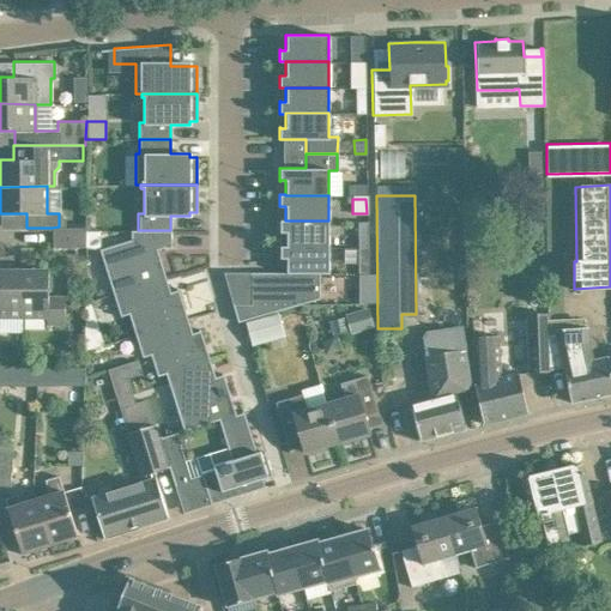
[(285,231),(285,246),(285,247),(328,247),(328,221),(285,221),(285,219),(279,219),(279,233),(280,233),(280,231),(285,231)]
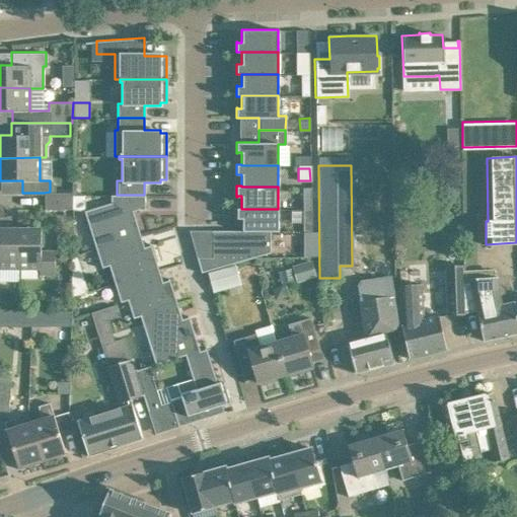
[(302,187),(302,209),(310,209),(310,187),(302,187)]
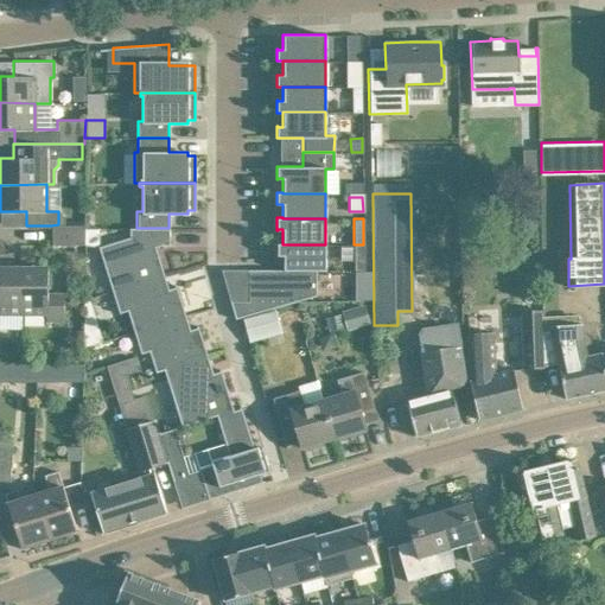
[(58,224),(51,225),(51,244),(84,244),(84,224),(58,224)]
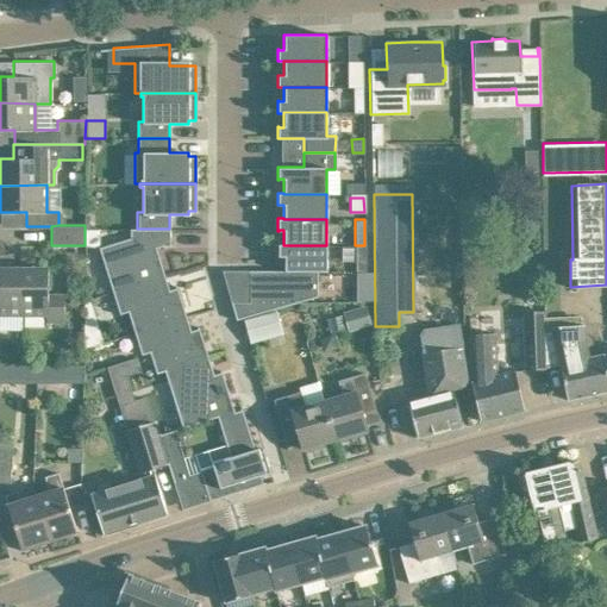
[(98,246),(112,291),(163,275),(155,246),(161,244),(162,246),(163,246),(163,245),(169,245),(169,229),(137,229),(129,229),(129,237),(98,246)]
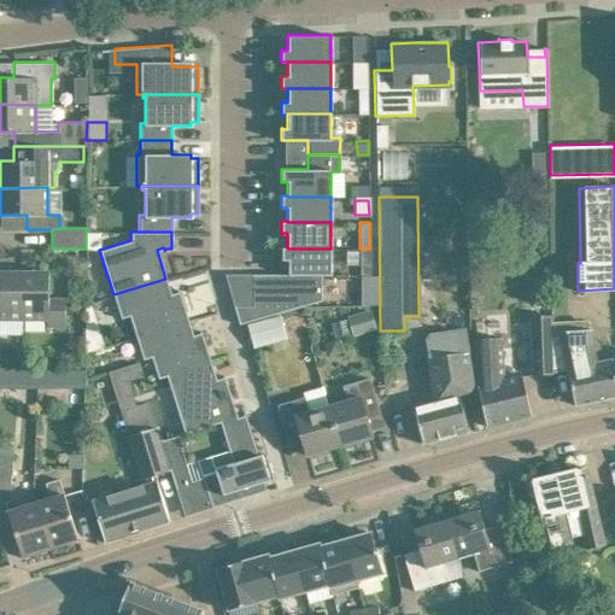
[(287,259),(287,273),(287,274),(321,274),(321,275),(331,275),(331,249),(287,249),(287,247),(281,247),(281,259),(282,259),(287,259)]
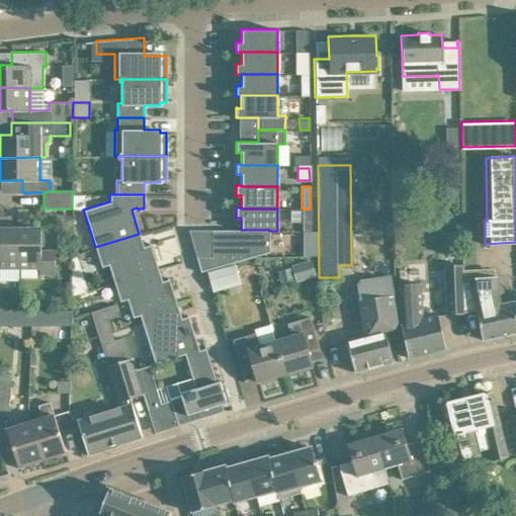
[(310,225),(310,208),(302,208),(303,225),(310,225)]
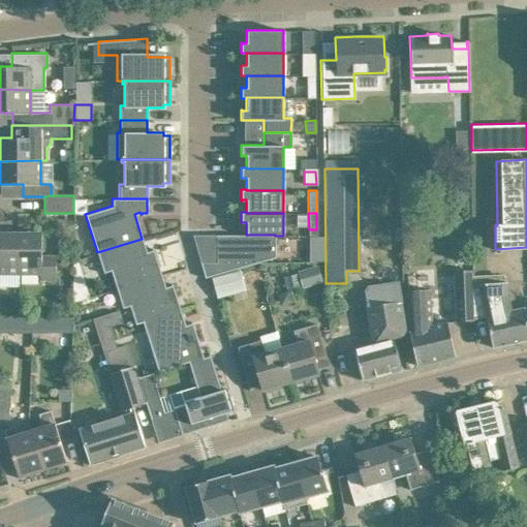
[(402,230),(402,242),(410,242),(411,230),(402,230)]
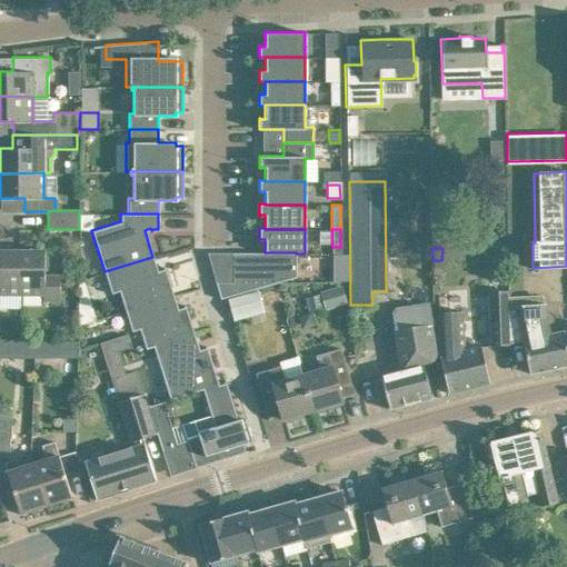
[(0,294),(19,294),(19,249),(0,249),(0,294)]
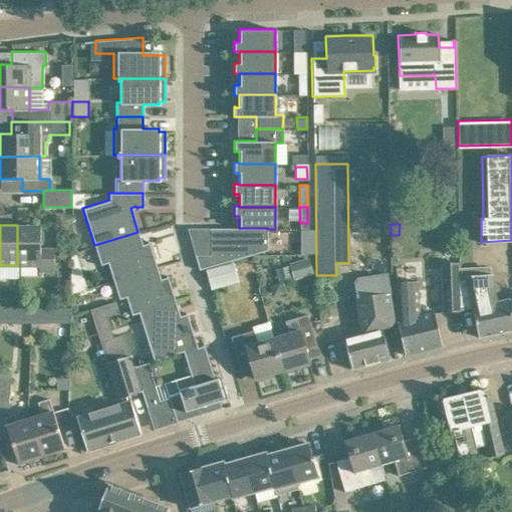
[(39,225),(17,225),(17,265),(38,265),(38,271),(53,271),(53,248),(39,248),(39,225)]
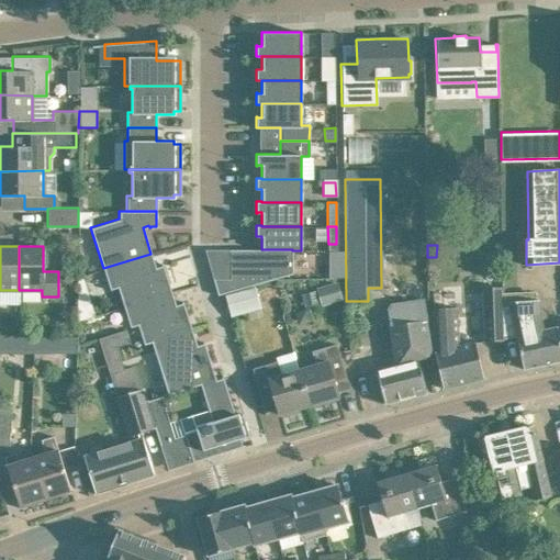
[(261,249),(261,248),(228,248),(228,250),(228,278),(213,278),(213,277),(212,277),(216,294),(223,293),(253,284),(292,273),(292,250),(292,249),(261,249)]
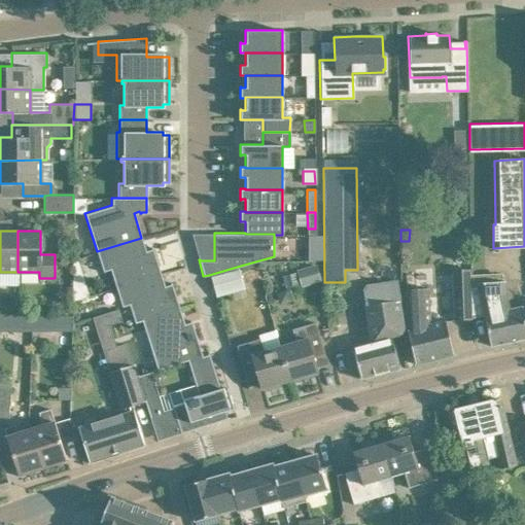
[(110,269),(115,286),(160,273),(151,247),(150,247),(151,249),(145,250),(141,238),(97,251),(103,271),(110,269)]
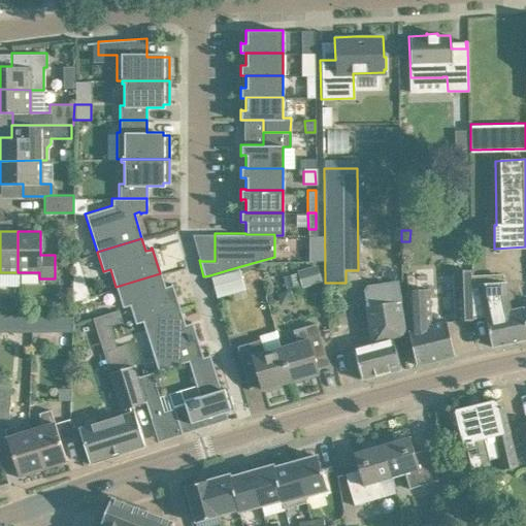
[(288,287),(320,281),(317,265),(285,271),(288,287)]
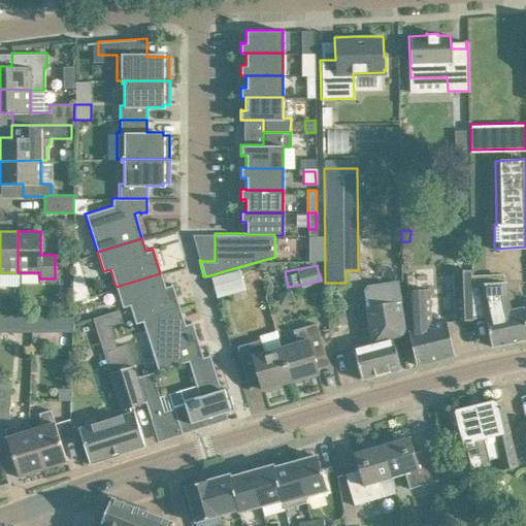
[(214,291),(241,283),(237,267),(209,275),(214,291)]
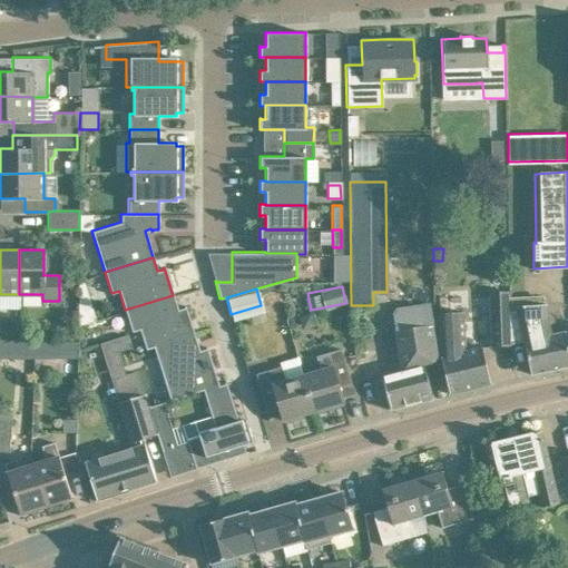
[(489,292),(491,345),(509,344),(509,340),(508,309),(507,291),(489,292)]
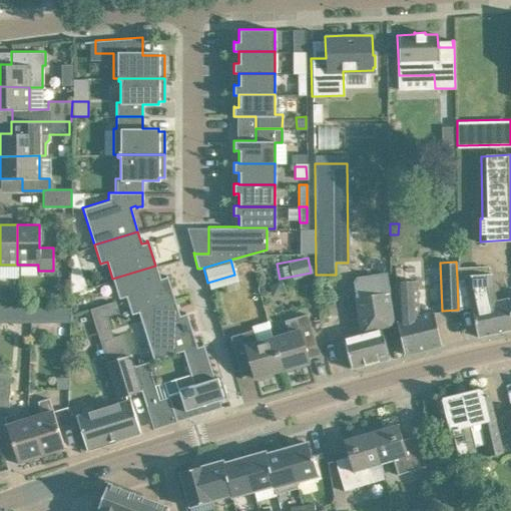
[(131,314),(138,312),(137,311),(174,300),(166,275),(165,275),(165,277),(159,279),(155,266),(112,279),(118,298),(125,296),(131,314)]
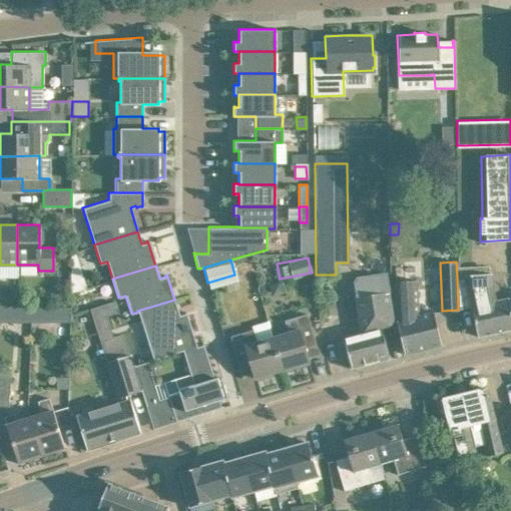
[(342,336),(350,368),(388,358),(380,327),(393,323),(384,273),(356,277),(352,283),(355,297),(353,297),(359,332),(342,336)]
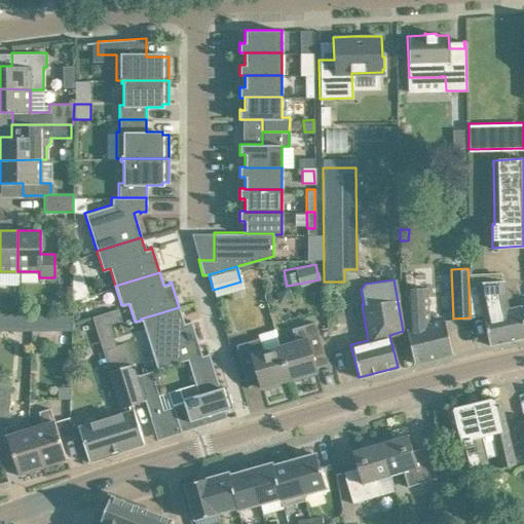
[(469,285),(470,313),(481,310),(488,344),(523,336),(523,323),(520,306),(507,308),(503,293),(502,281),(475,281),(476,284),(469,285)]
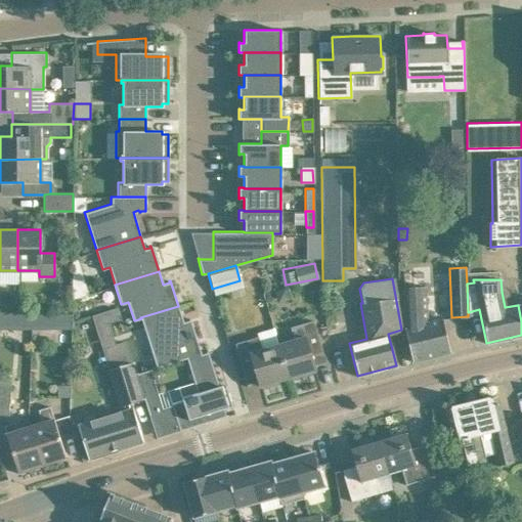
[(403,327),(411,361),(450,352),(442,318),(427,321),(424,286),(402,287),(404,327),(403,327)]
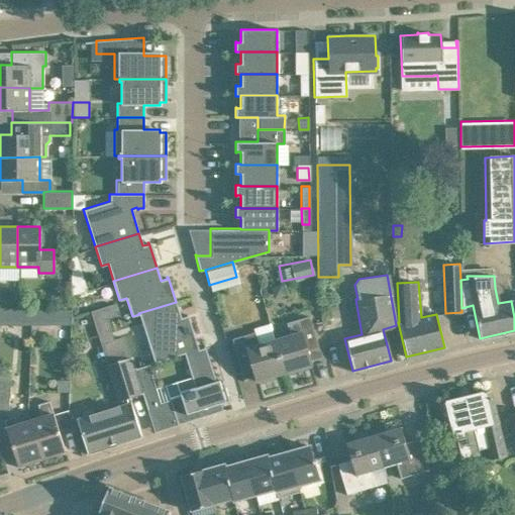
[(153,362),(184,352),(198,347),(187,314),(186,314),(186,316),(181,317),(176,302),(138,313),(139,314),(153,362)]
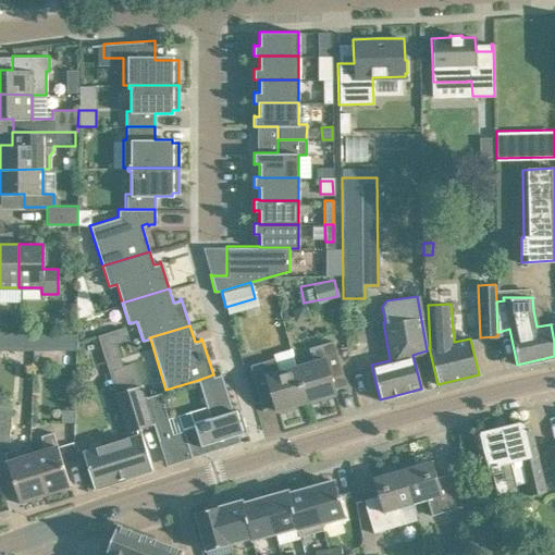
[(121,328),(96,335),(100,348),(114,344),(124,341),(121,328)]
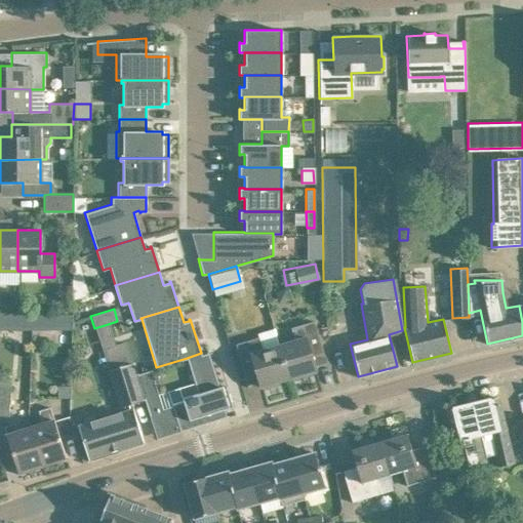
[(0,328),(12,329),(12,313),(0,313),(0,328)]
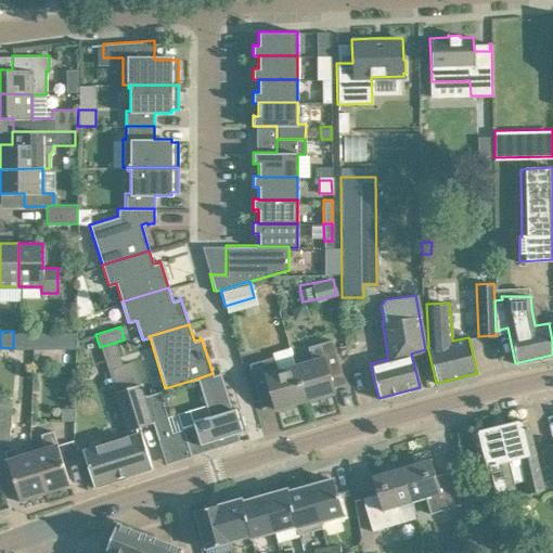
[(53,331),(53,348),(74,348),(74,342),(74,331),(53,331)]
